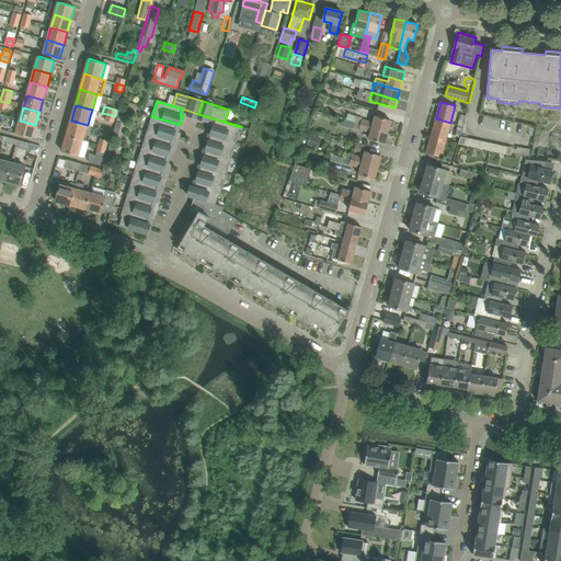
[(298,122),(307,125),(310,115),(301,112),(298,122)]
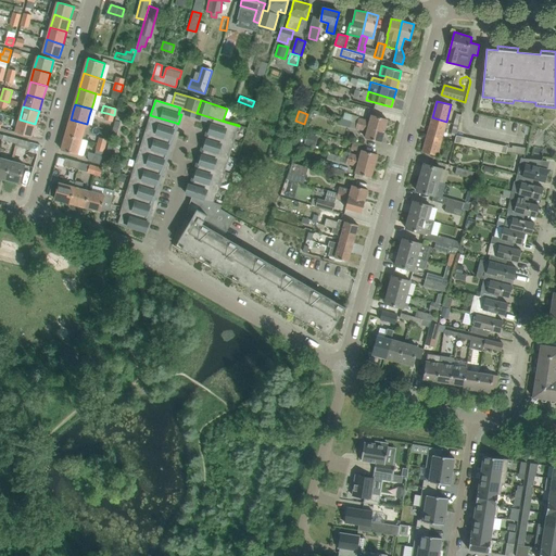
[(341,118),(384,130),(388,119),(371,115),(369,122),(358,118),(359,116),(345,112),(344,114),(336,112),(335,116),(341,118)]
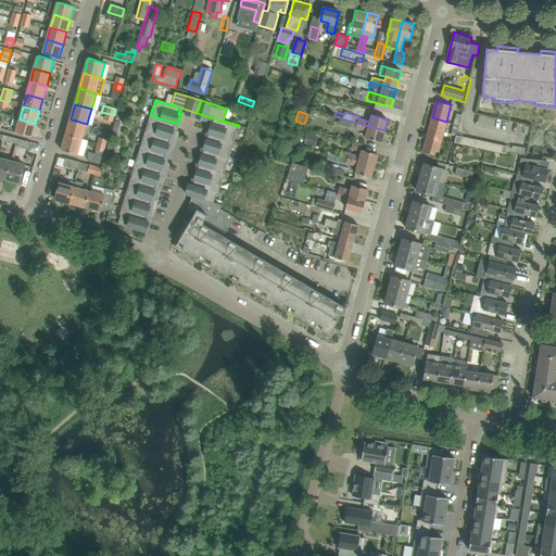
[(146,130),(171,139),(174,139),(176,129),(174,129),(176,123),(150,115),(146,130)]
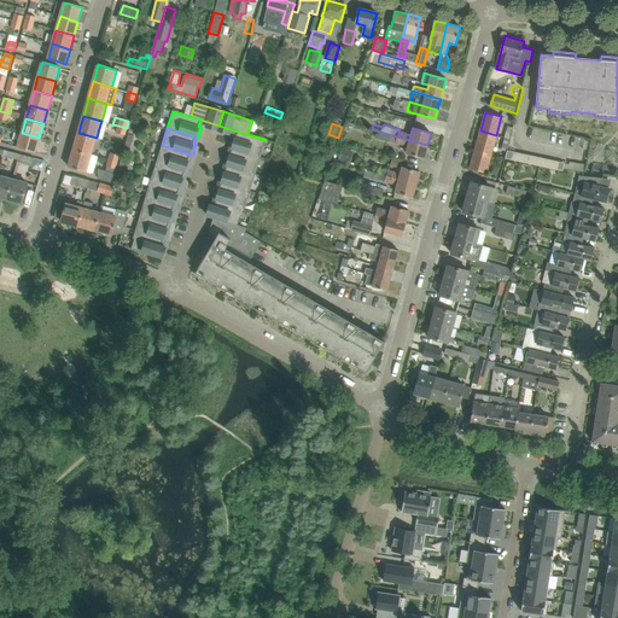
[(481,130),(476,150),(491,153),(496,135),(481,130)]
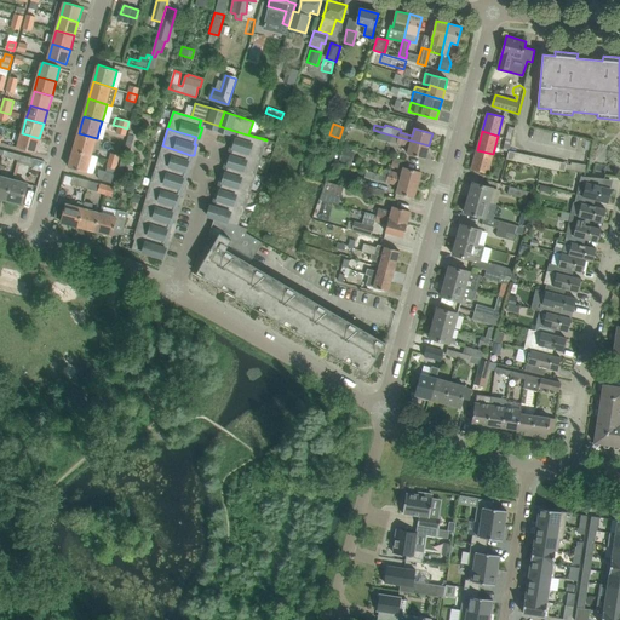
[(230,148),(233,149),(260,158),(267,141),(239,132),(236,138),(234,137),(230,148)]
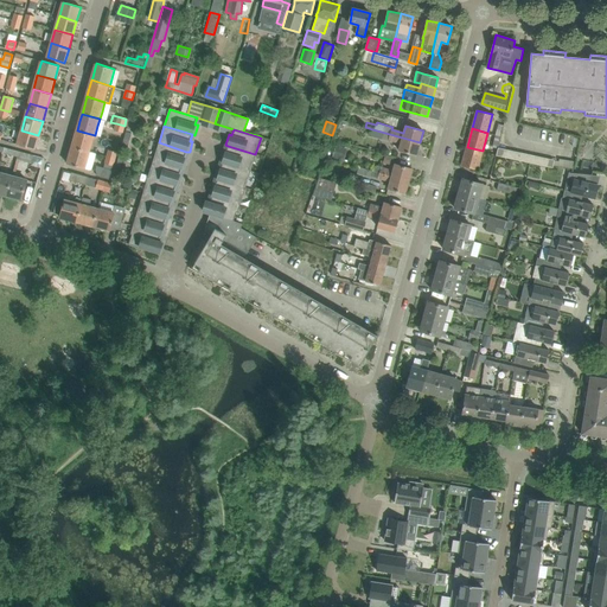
[(416,155),(420,142),(372,129),(370,136),(388,141),(388,140),(401,144),(398,151),(416,155)]
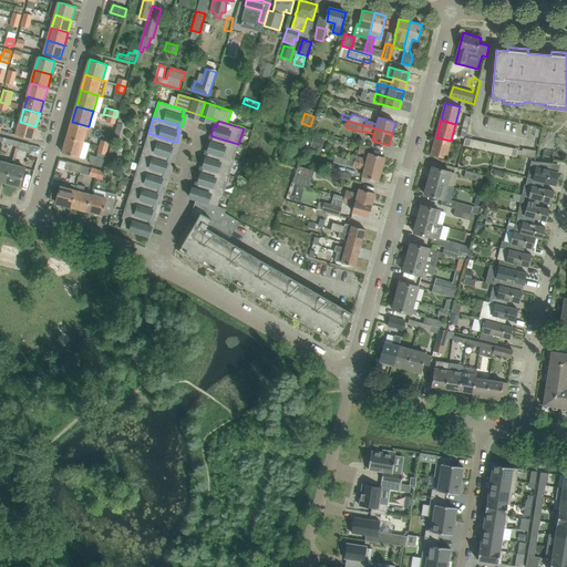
[(32,140),(35,126),(20,122),(17,134),(21,136),(32,140)]
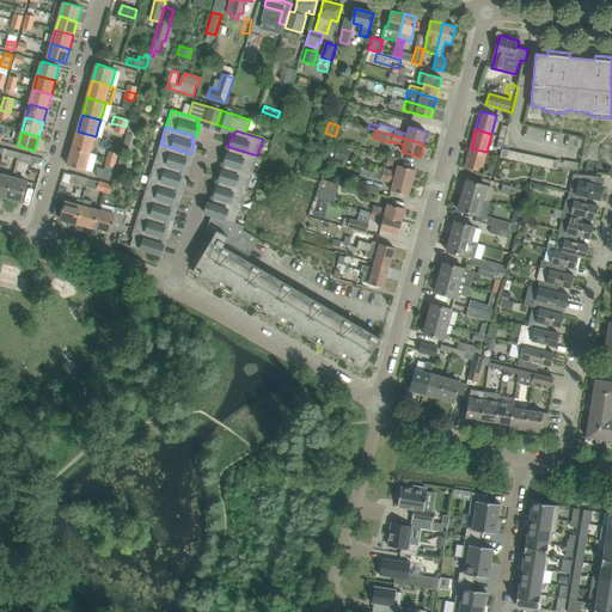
[(77,136),(73,148),(91,153),(95,141),(96,136),(78,132),(77,136)]
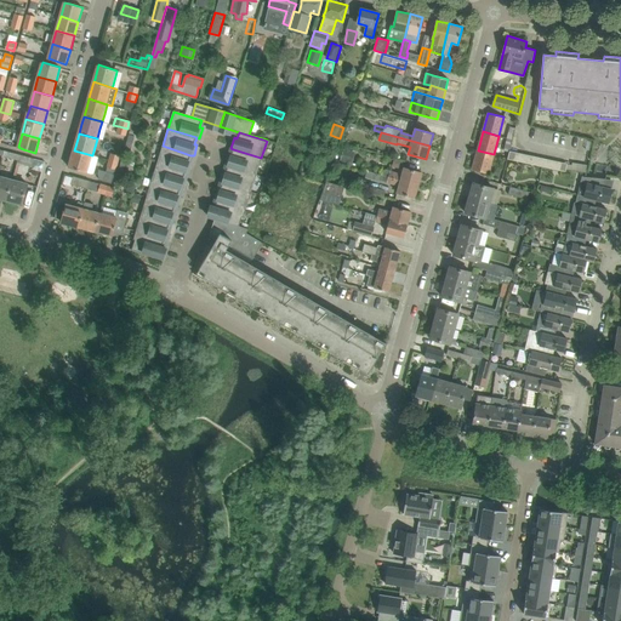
[(163,146),(158,163),(186,172),(188,172),(192,163),(189,161),(191,155),(163,146)]
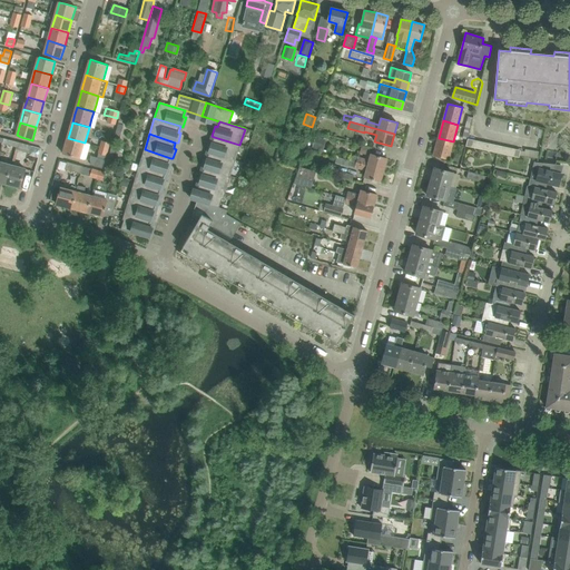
[(313,147),(323,150),(326,139),(315,136),(313,147)]
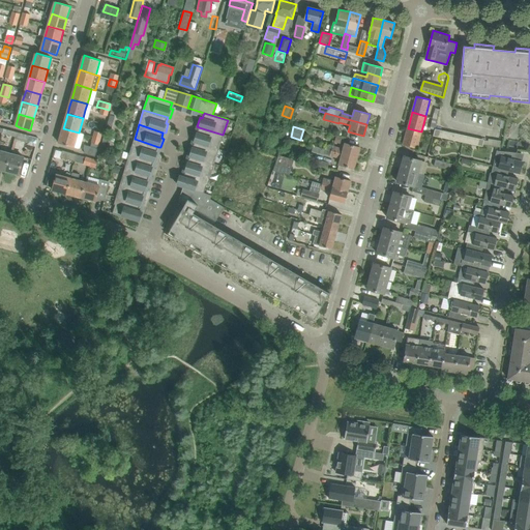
[(193,141),(195,142),(218,149),(223,135),(199,127),(198,133),(195,131),(193,141)]
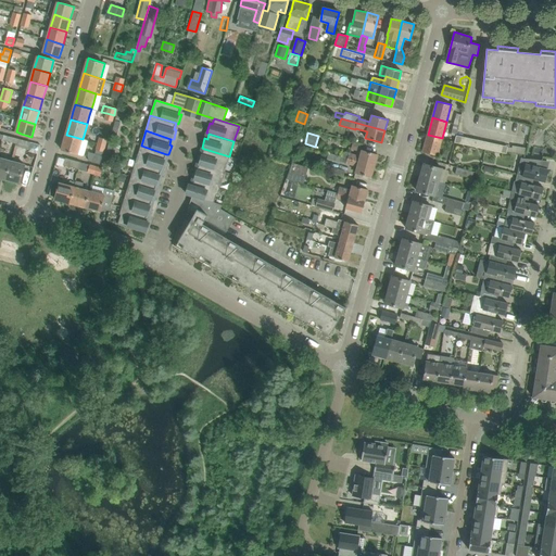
[(65,137),(62,150),(67,151),(78,154),(81,141),(83,139),(66,135),(65,137)]
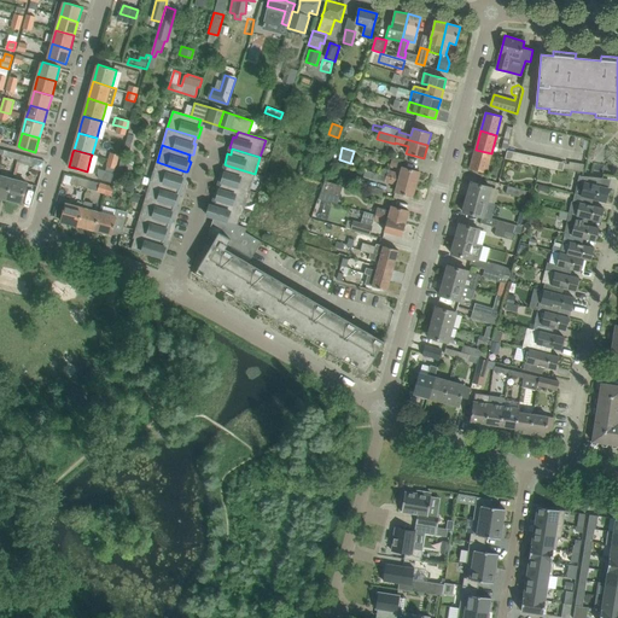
[(485,173),(491,153),(476,150),(470,169),(485,173)]
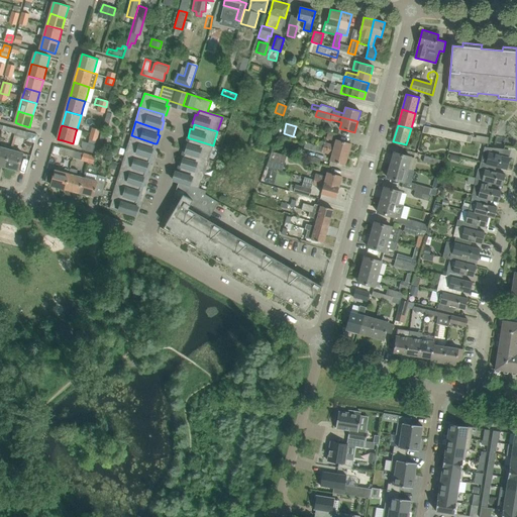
[(28,132),(16,128),(14,133),(15,133),(14,135),(26,138),(28,132)]
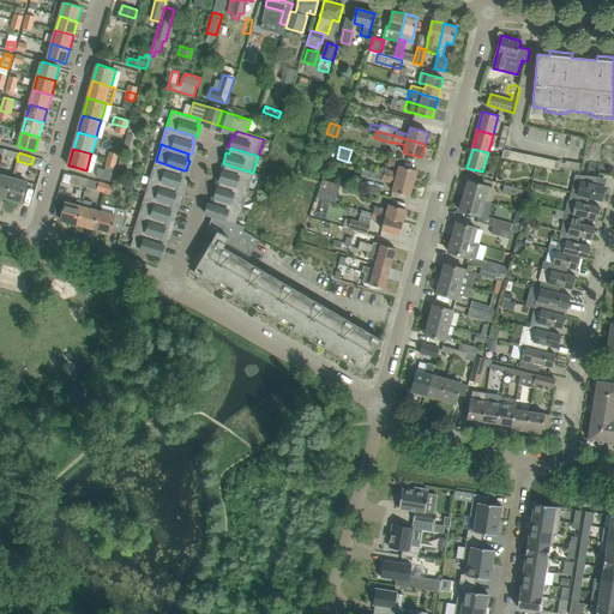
[(560,162),(512,152),(511,160),(558,169),(560,162)]
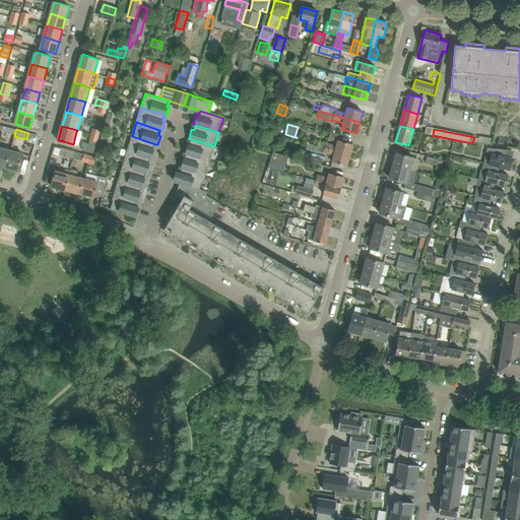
[(95,145),(99,136),(91,134),(89,143),(83,142),(82,145),(83,151),(93,153),(95,145)]
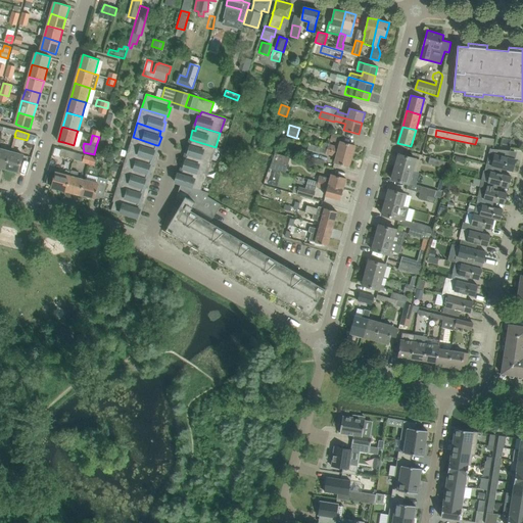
[(128,152),(151,159),(154,160),(157,151),(154,150),(156,145),(133,137),(128,152)]
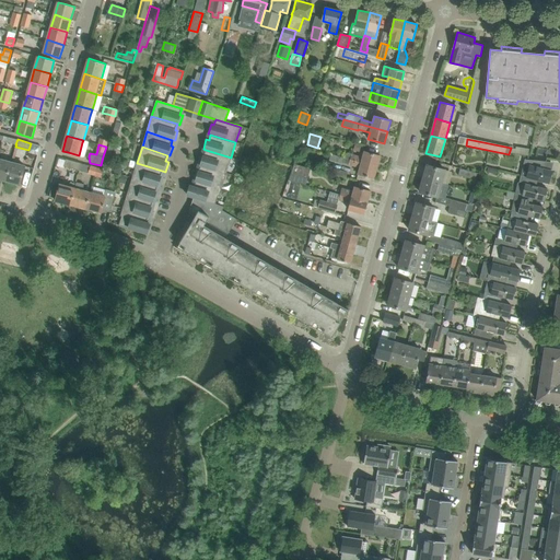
[(201,155),(198,164),(201,165),(226,173),(231,158),(206,150),(203,155),(201,155)]
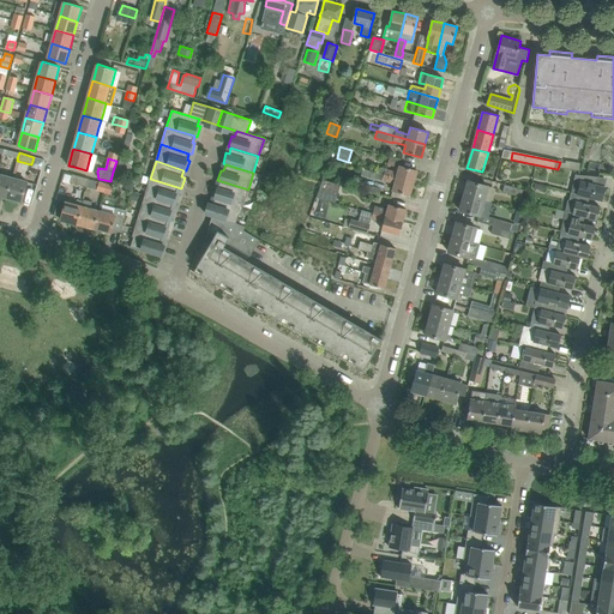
[(380,173),(380,174),(414,184),(417,170),(405,168),(399,166),(397,173),(385,169),(385,168),(381,167),(380,173)]
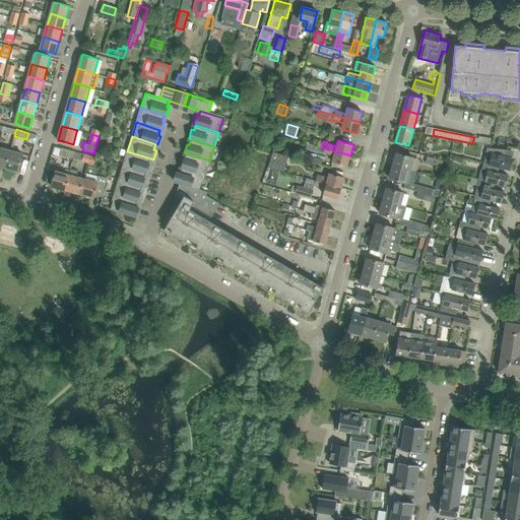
[(320,146),(319,151),(324,152),(334,155),(332,161),(337,163),(347,166),(350,155),(322,147),(322,146),(320,146)]
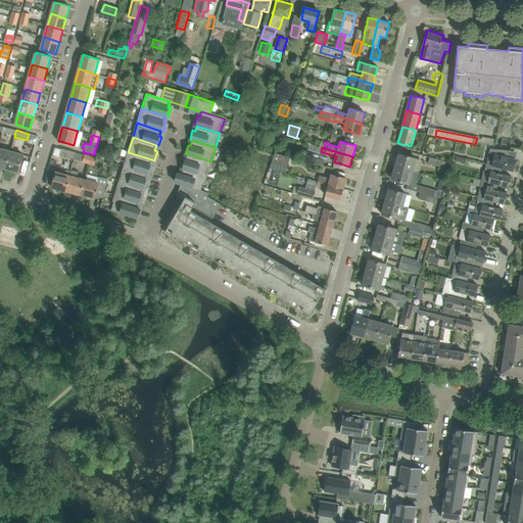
[(0,148),(0,167),(6,169),(10,151),(0,148)]
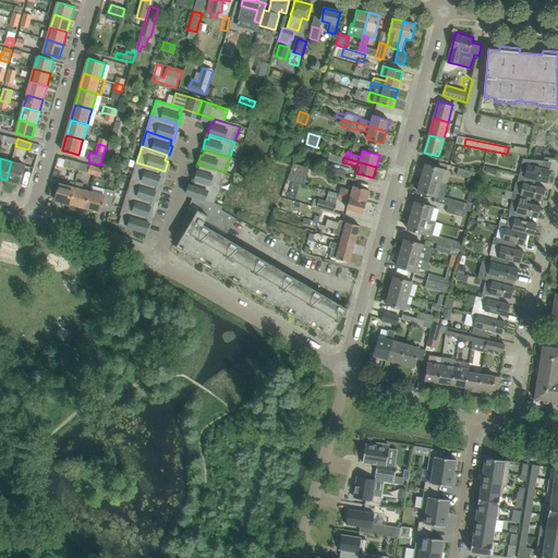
[(63,166),(80,170),(81,162),(65,158),(63,166)]
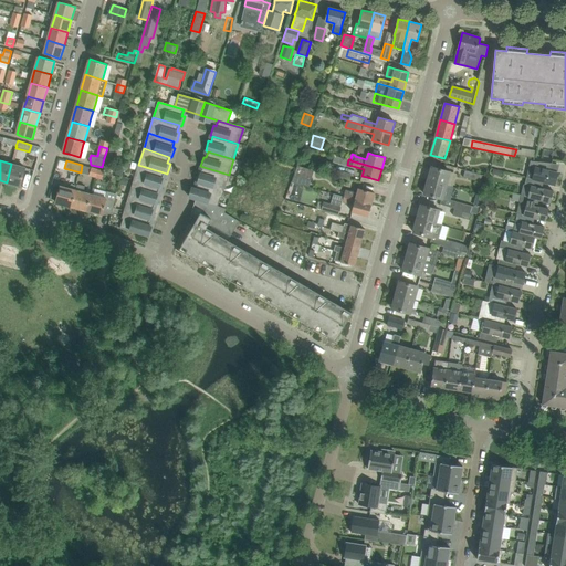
[(534,173),(532,179),(544,181),(543,182),(555,185),(557,173),(546,170),(548,163),(537,161),(531,161),(527,170),(534,173)]
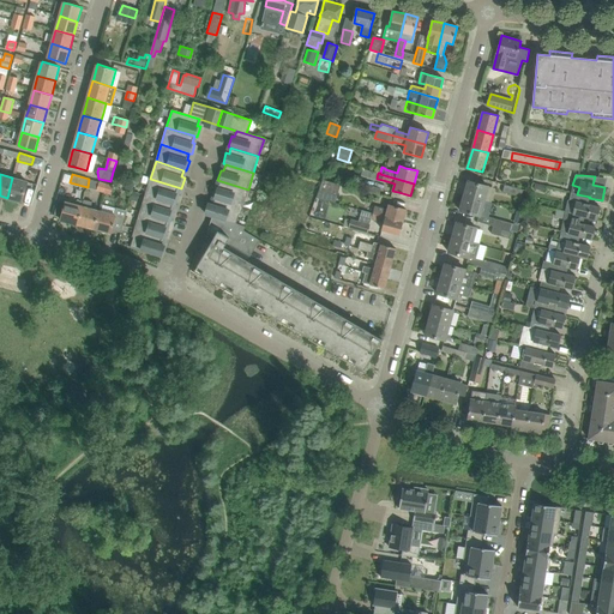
[(12,178),(7,198),(22,202),(28,182),(12,178)]
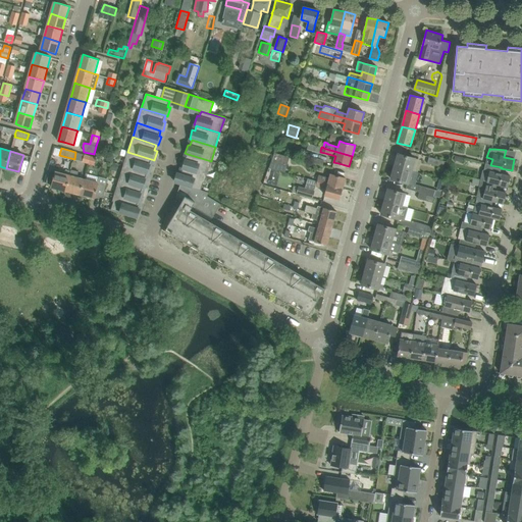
[(123,166),(147,173),(149,174),(152,165),(150,164),(151,159),(127,152),(123,166)]
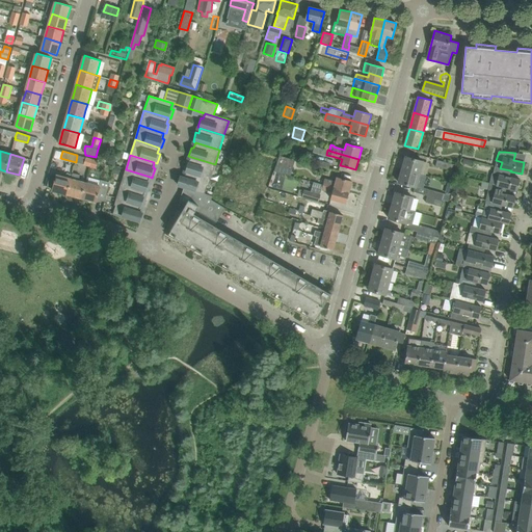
[(280,155),(277,163),(293,167),(295,160),(280,155)]
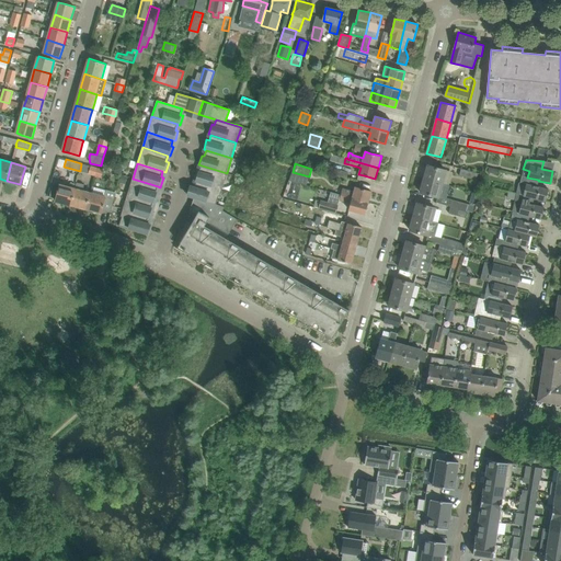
[(427,164),(424,179),(442,183),(446,170),(438,168),(427,164)]
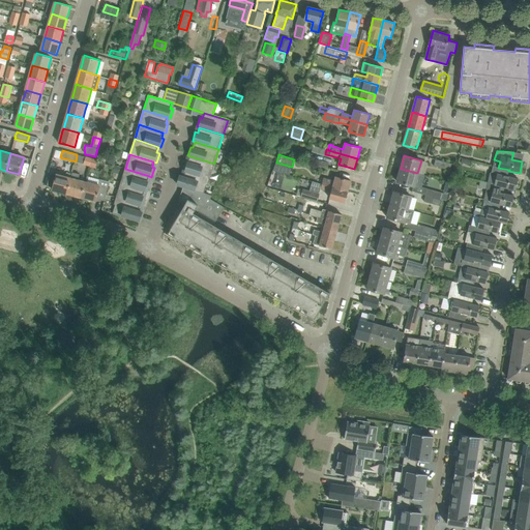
[(186,162),(183,171),(185,171),(209,178),(214,164),(190,156),(188,162),(186,162)]
